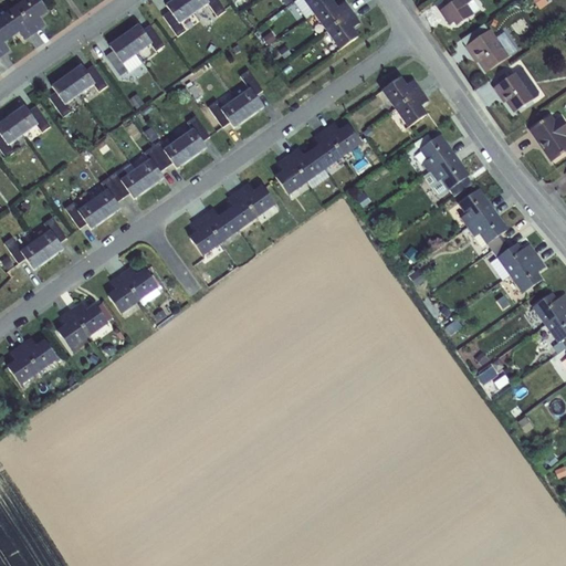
[(24,0),(16,7),(34,33),(45,25),(40,18),(48,12),(39,0),(24,0)]
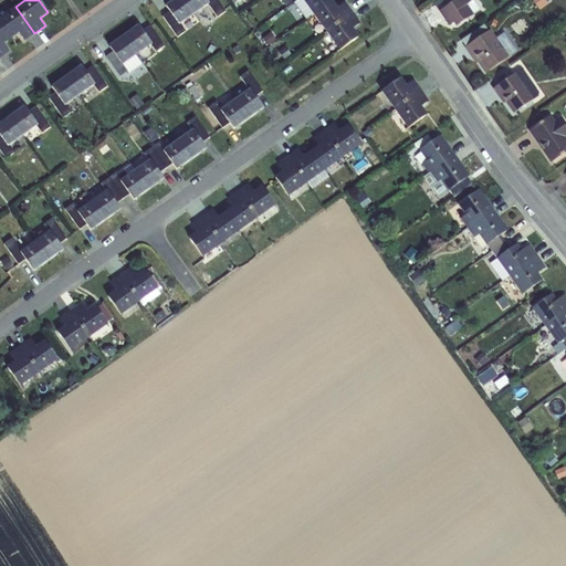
[(170,11),(179,24),(180,23),(194,13),(184,0),(173,0),(166,6),(170,11)]
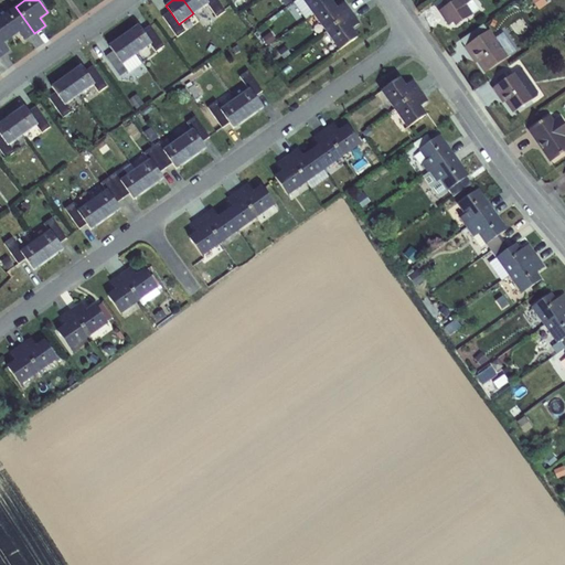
[(183,0),(193,13),(208,3),(205,0),(183,0)]
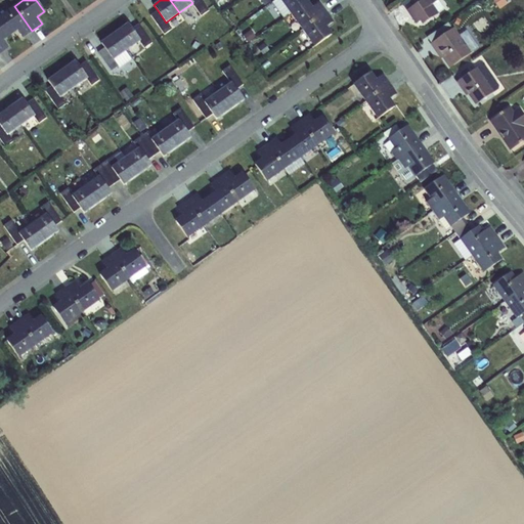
[(190,0),(192,3),(201,14),(208,10),(201,0),(190,0)]
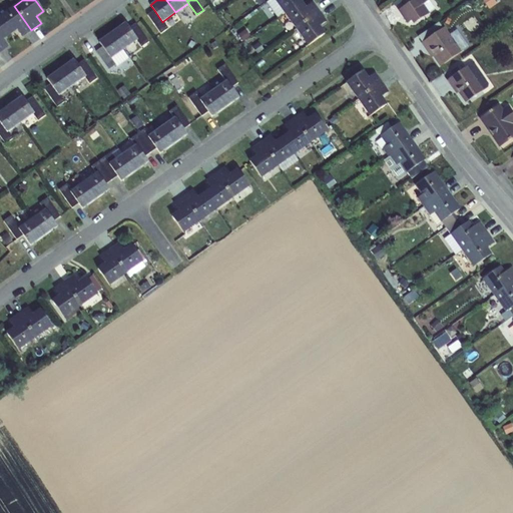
[(283,12),(274,0),(268,0),(267,1),(277,16),(283,12)]
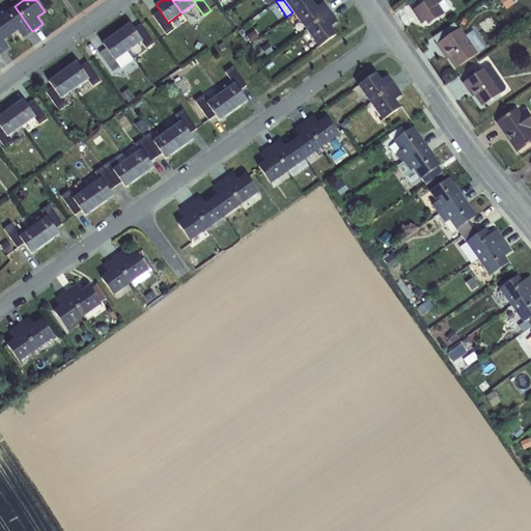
[(283,0),(292,12),(294,14),(312,0),(311,0),(283,0)]
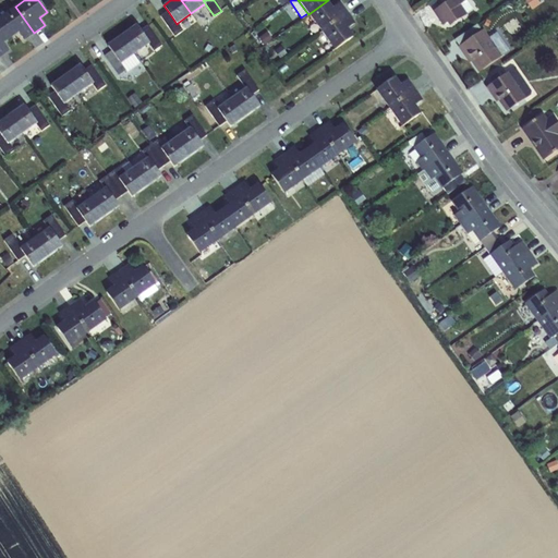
[(308,14),(322,32),(348,12),(340,2),(332,8),(328,0),(308,14)]
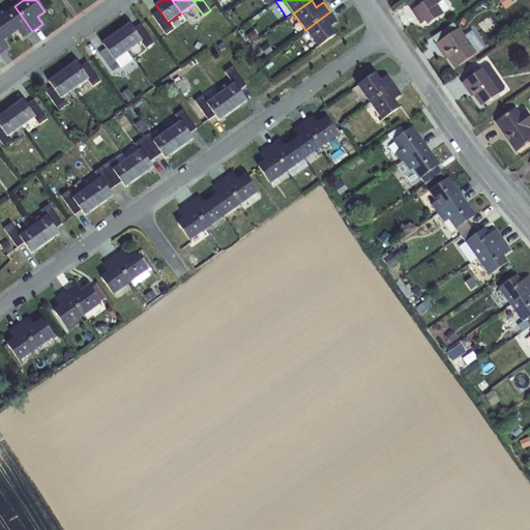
[(423,20),(425,24),(449,9),(443,0),(440,0),(440,1),(439,0),(425,0),(411,9),(420,23),(423,20)]
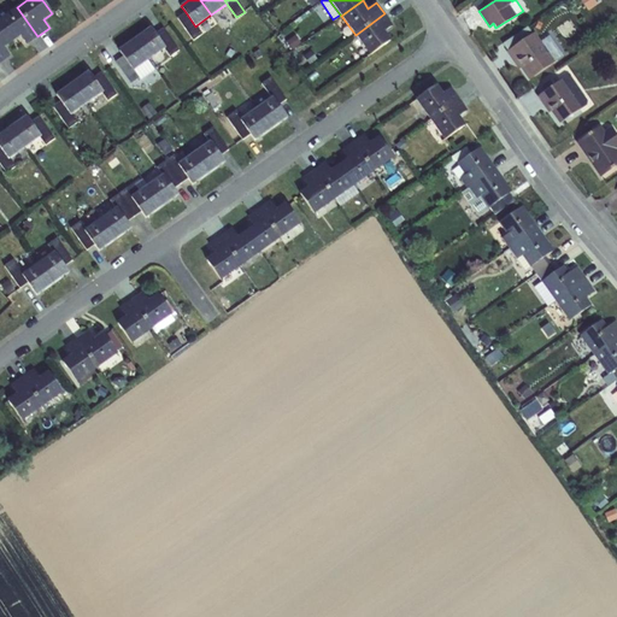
[(581,0),(588,10),(597,4),(593,0),(581,0)]
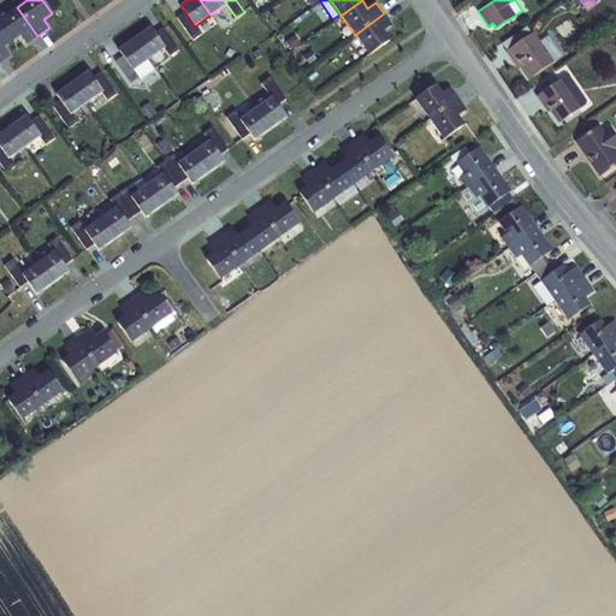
[(17,7),(0,18),(0,22),(13,41),(21,36),(27,45),(37,36),(17,7)]
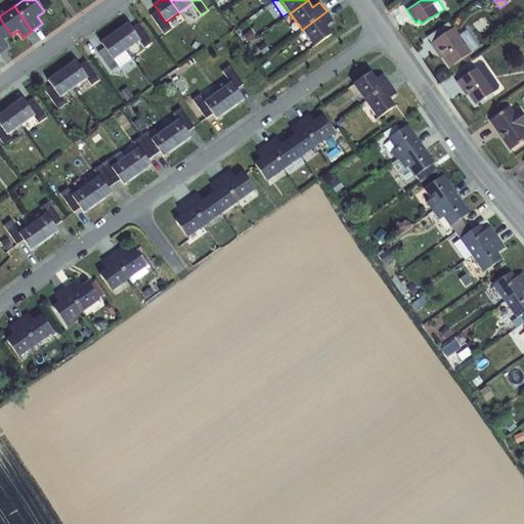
[(266,13),(270,20),(277,16),(273,9),(266,13)]
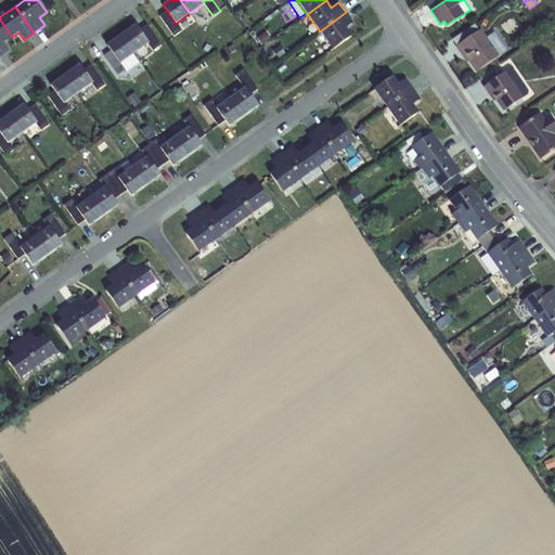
[(177,23),(176,24),(167,11),(159,15),(173,35),(181,29),(177,23)]
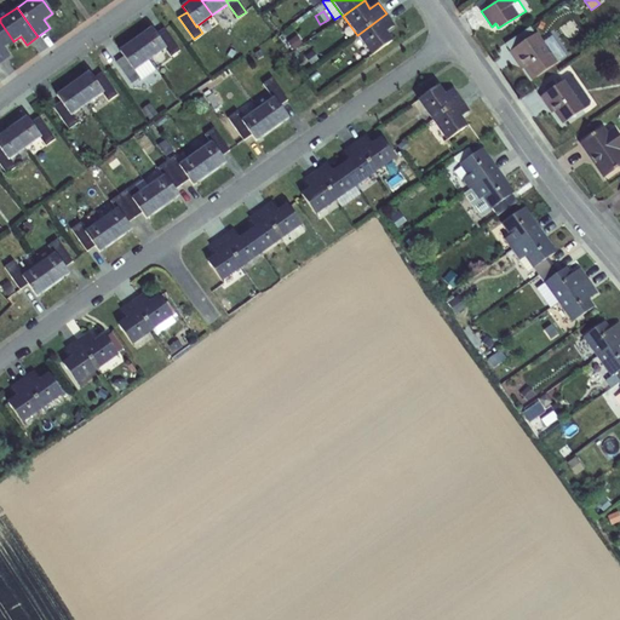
[(386,13),(357,35),(372,55),(392,40),(386,32),(395,26),(386,13)]
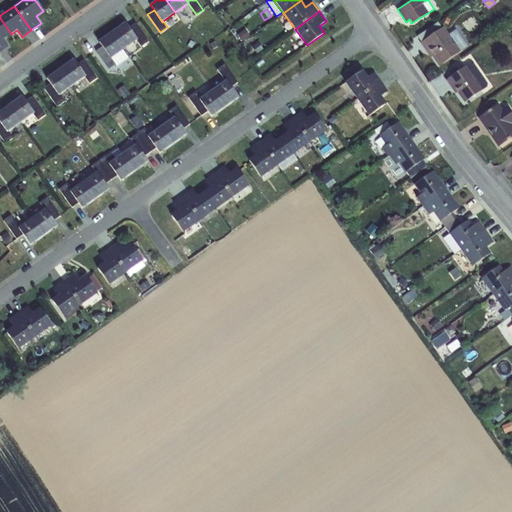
[(0,18),(0,52),(9,46),(4,39),(11,34),(0,18)]
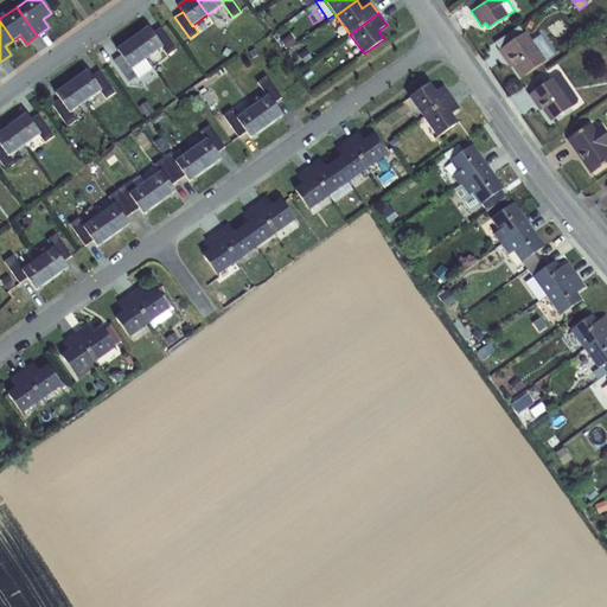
[(493,42),(498,50),(524,33),(518,25),(493,42)]
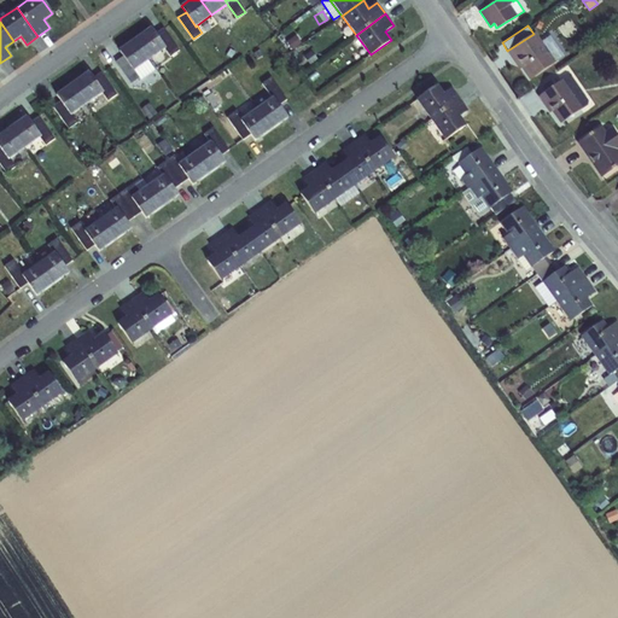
[(135,39),(150,59),(164,48),(165,48),(155,34),(151,27),(135,39)]
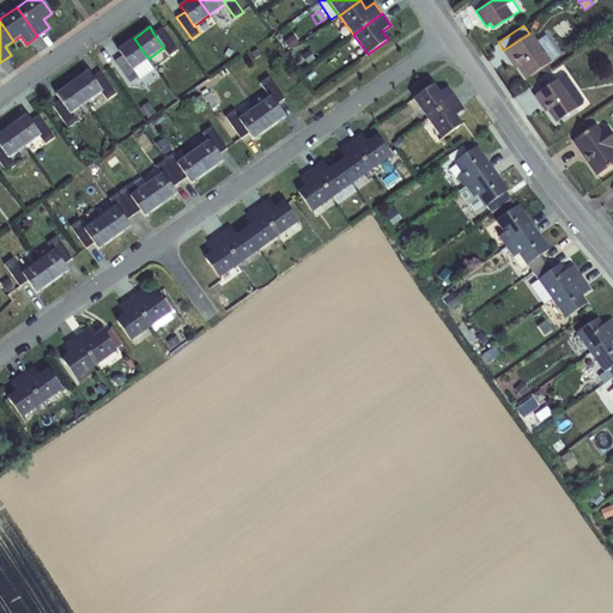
[(153,34),(164,48),(163,48),(169,55),(177,49),(162,28),(153,34)]
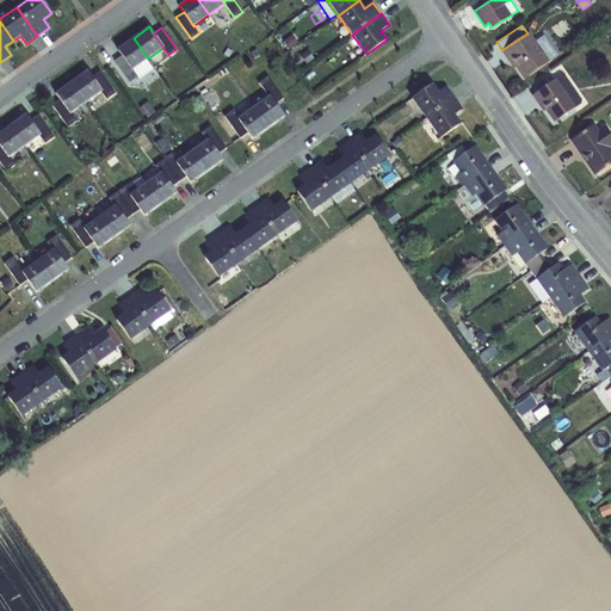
[(516,67),(524,79),(549,61),(535,39),(530,32),(528,34),(501,50),(513,68),(516,67)]
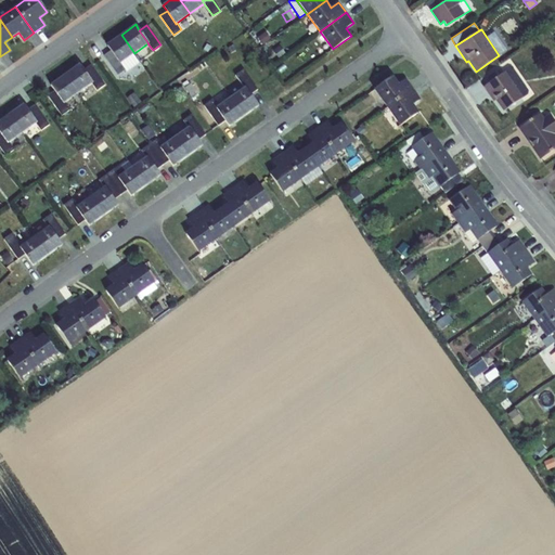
[(494,30),(486,36),(499,55),(507,50),(494,30)]
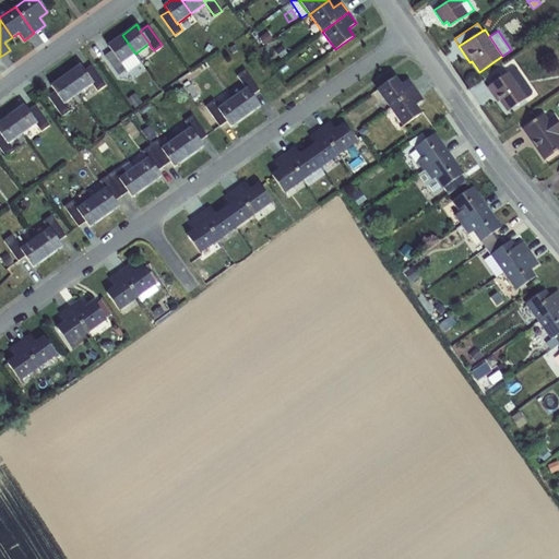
[(264,46),(273,38),(266,32),(258,38),(264,46)]
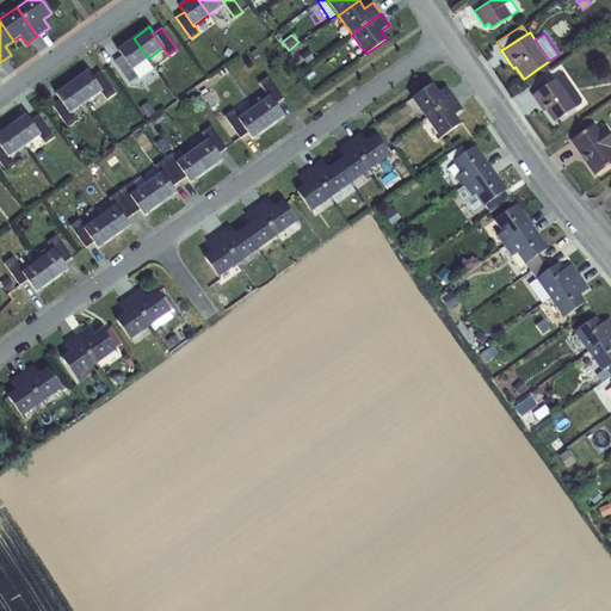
[(122,55),(131,69),(133,69),(148,59),(134,38),(117,49),(122,55)]
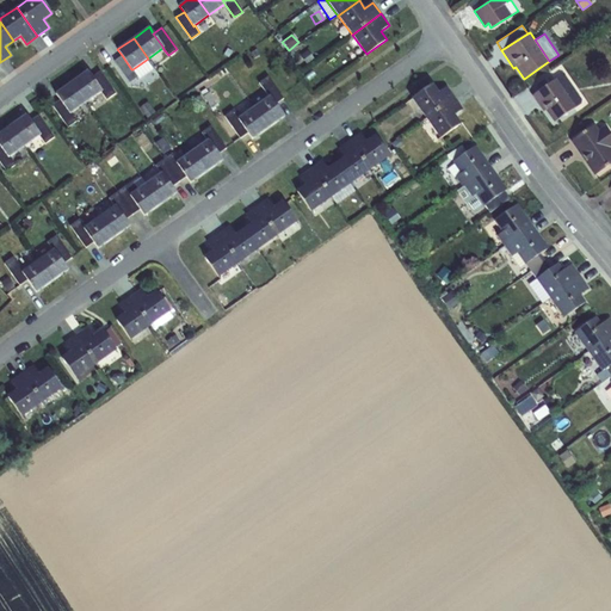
[(133,69),(131,69),(122,55),(115,61),(129,82),(137,76),(133,69)]
